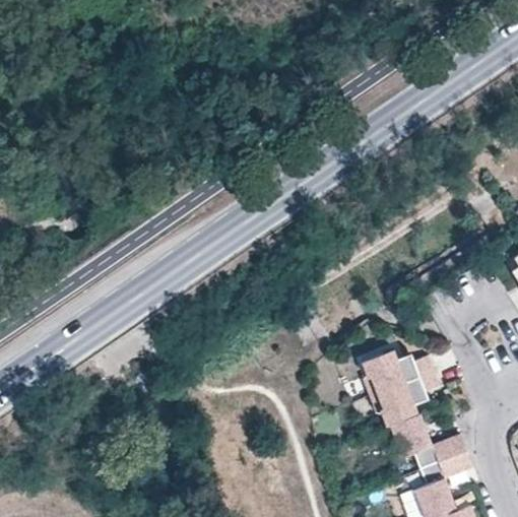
[(517,254),(504,263),(517,284),(517,254)]
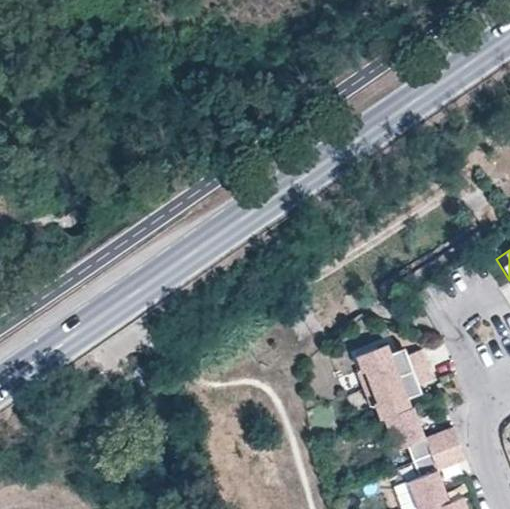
[(371,388),(427,367),(421,351),(407,356),(393,362),(390,354),(387,345),(356,357),(362,371),(362,372),(365,371),(371,388)]
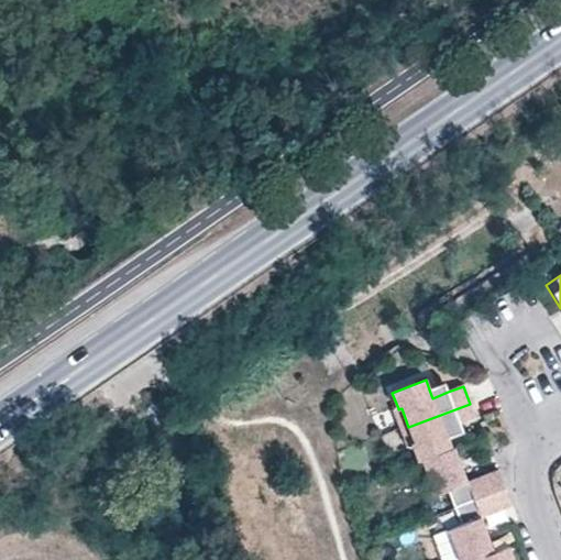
[(432,398),(448,392),(444,384),(429,390),(432,398)]
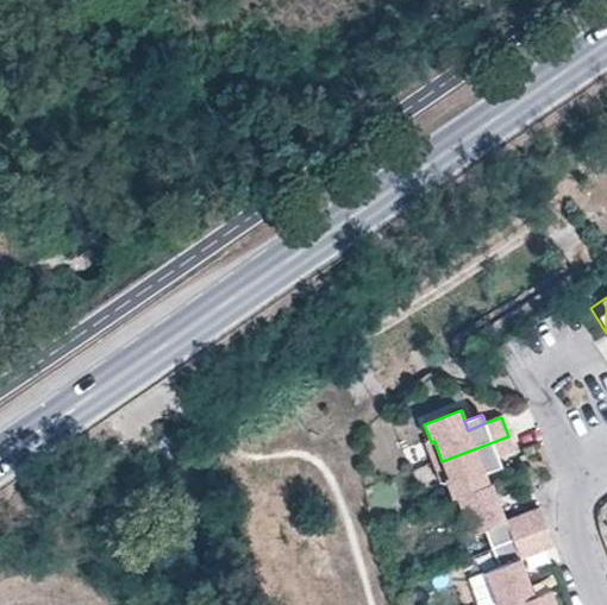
[(498,459),(514,453),(508,436),(442,461),(449,479),(445,480),(446,481),(452,499),(457,498),(489,485),(485,474),(482,465),(498,459)]
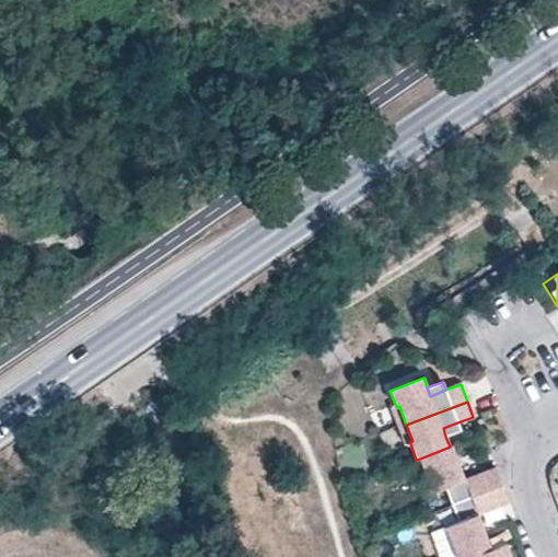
[(398,427),(406,425),(399,406),(396,407),(396,406),(392,408),(398,427)]
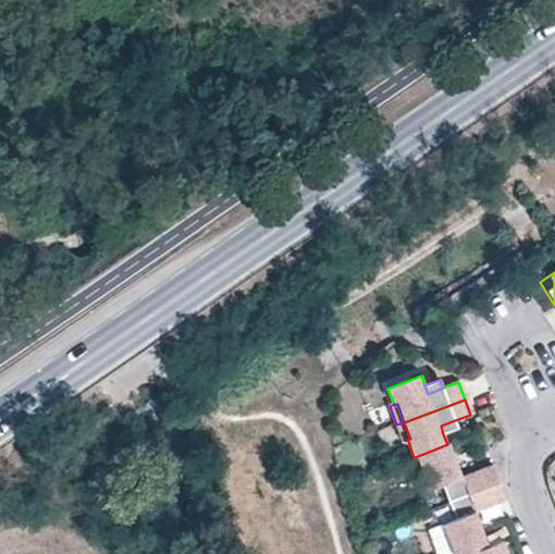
[(443,434),(458,428),(455,420),(441,426),(443,434)]
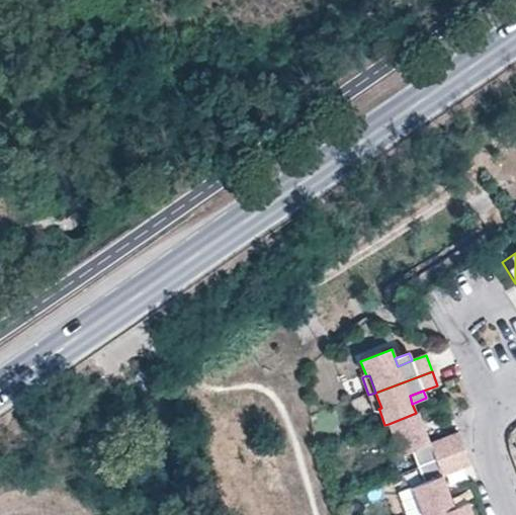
[(375,393),(368,395),(375,412),(379,410),(378,409),(381,408),(375,393)]
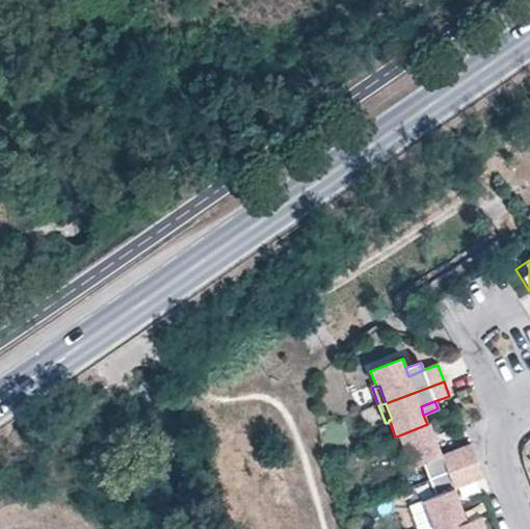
[(429,480),(477,461),(471,445),(442,456),(429,424),(427,424),(399,435),(412,469),(423,464),(429,480)]
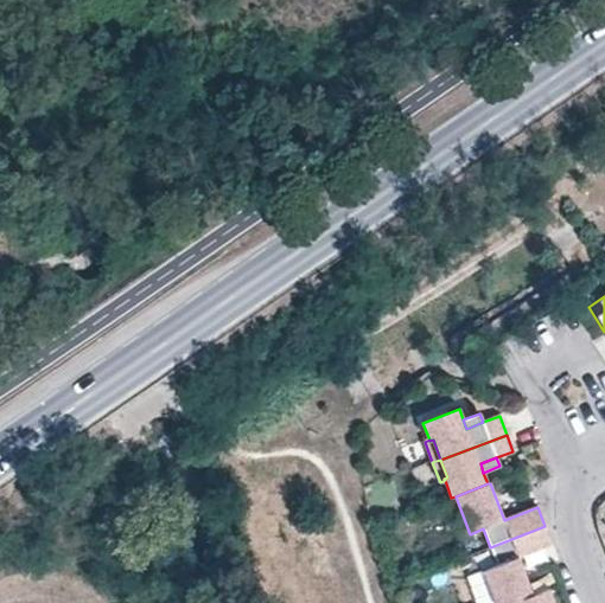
[(533,596),(518,558),(552,545),(545,526),(490,547),(497,566),(484,571),(496,602),(517,602),(533,596)]
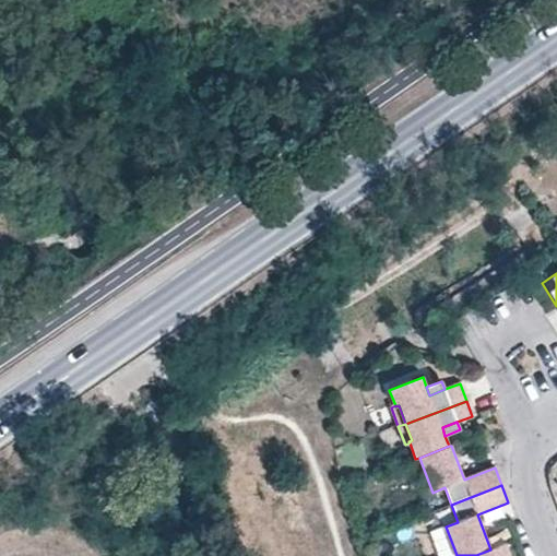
[(509,555),(505,544),(490,549),(476,555),(509,555)]
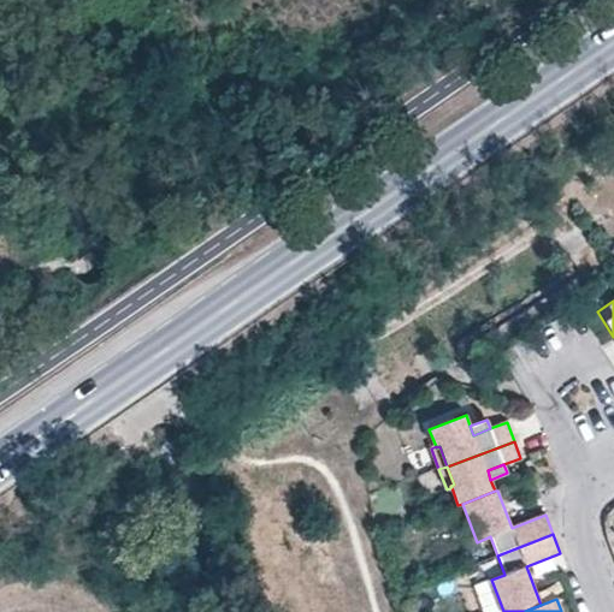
All buildings are outlined.
